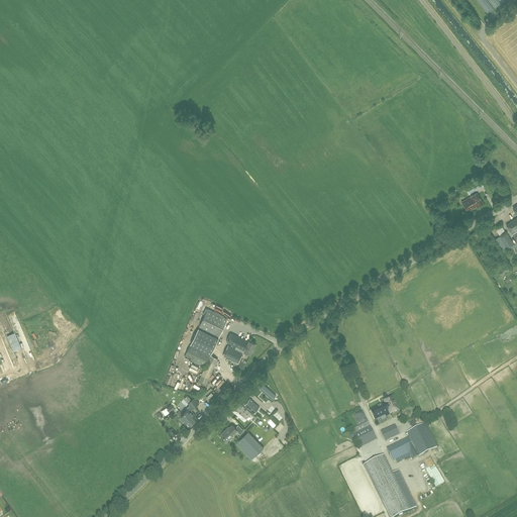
[(467,188),(471,194),(483,187),(480,181),(467,188)]
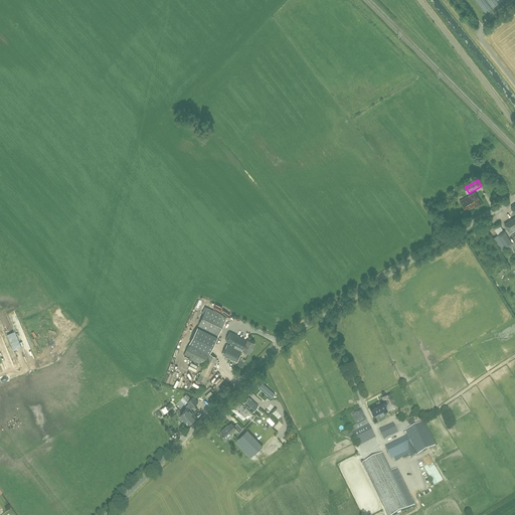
[(475,206),(482,203),(475,192),(469,195),(469,196),(460,201),(466,211),(475,206)]
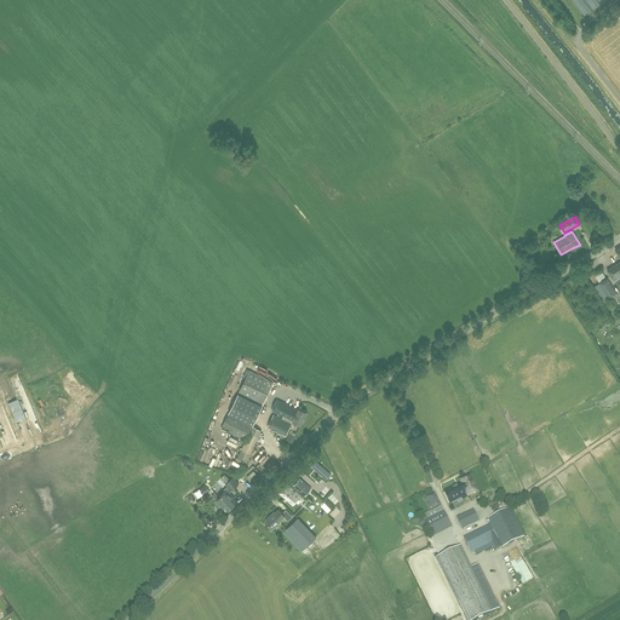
[(619,247),(615,251),(619,257),(619,262),(607,270),(614,280),(619,276),(619,247)]
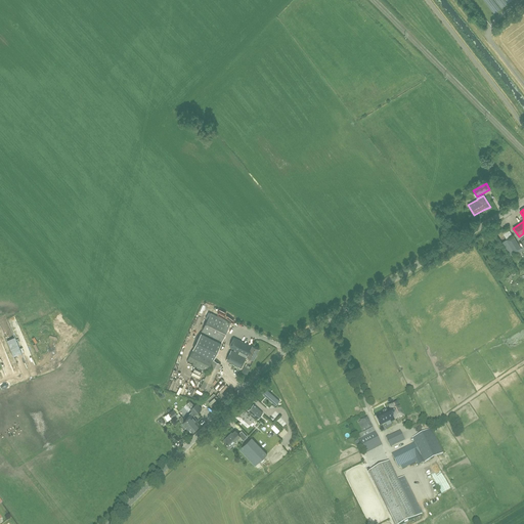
[(515,252),(517,255),(522,251),(521,249),(513,235),(507,239),(515,252)]
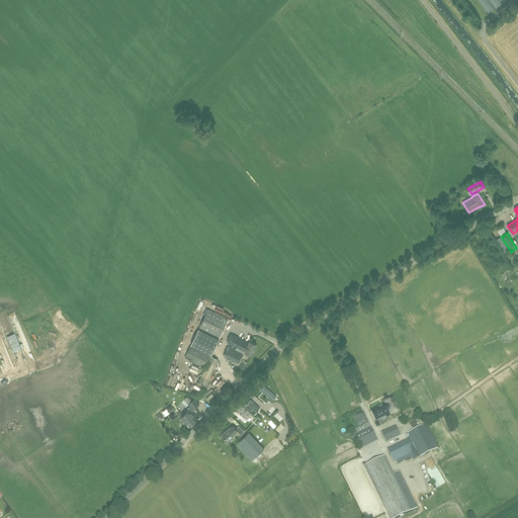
[(229,320),(208,310),(198,329),(219,339),(229,320)]
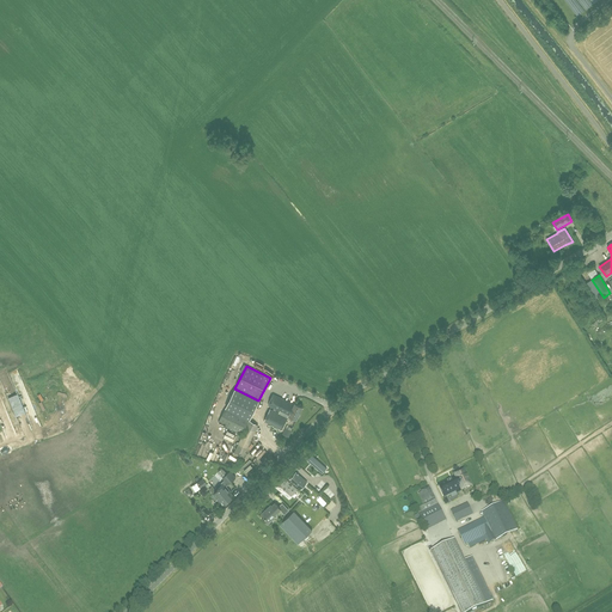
[(234,389),(219,422),(243,434),(258,401),(234,389)]
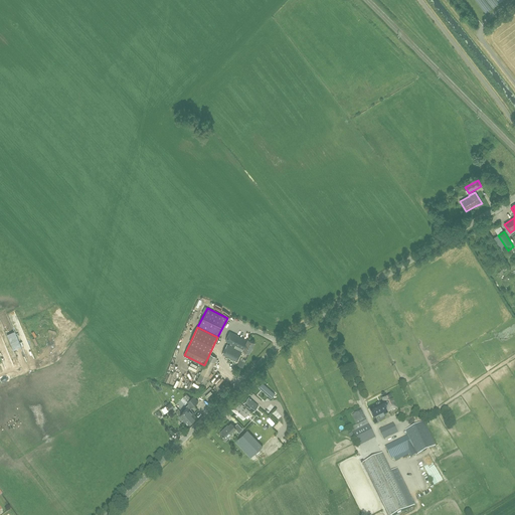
[(16,334),(15,330),(12,331),(18,345),(22,344),(17,334),(16,334)]
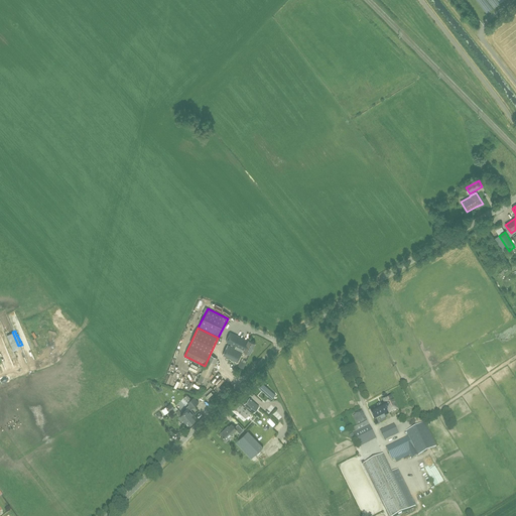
[(230,333),(226,342),(250,354),(255,343),(249,340),(248,342),(230,333)]
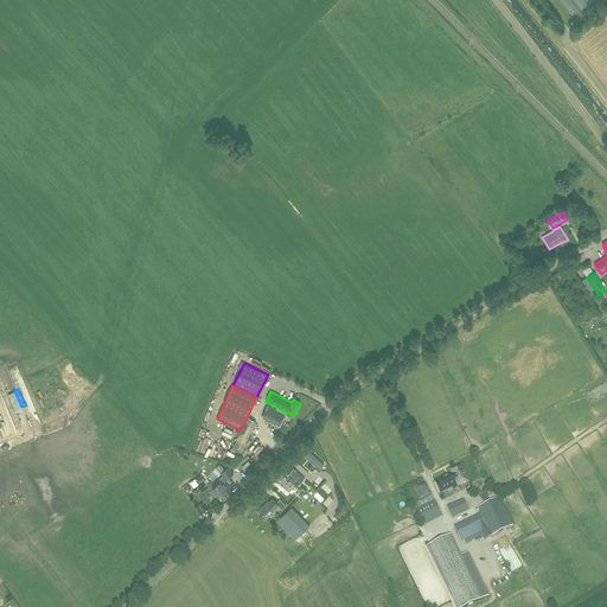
[(279,427),(285,415),(268,406),(262,417),(279,427)]
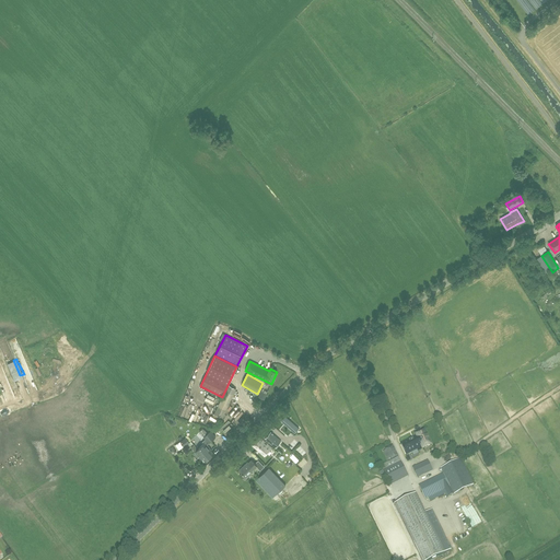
[(213,417),(221,420),(236,388),(229,385),(213,417)]
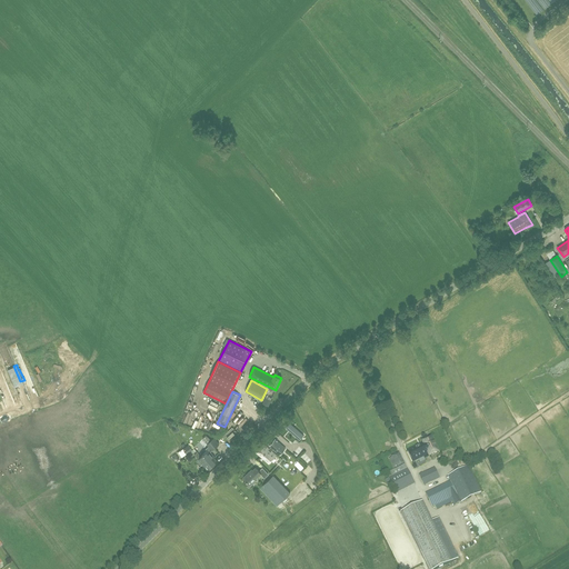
[(303,436),(289,422),(285,428),(299,440),(303,436)]
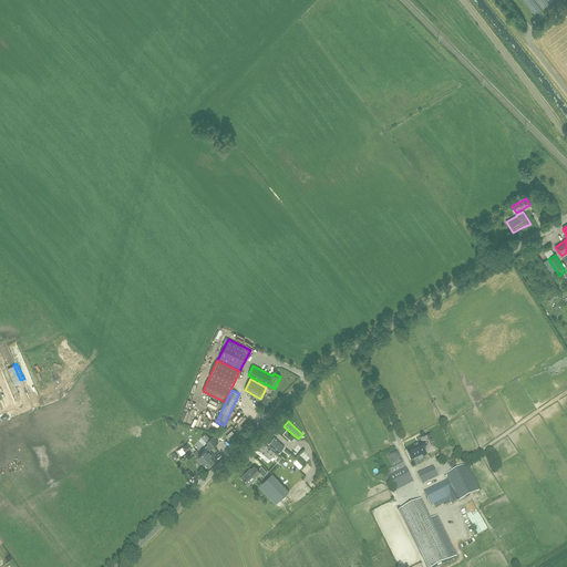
[(437,450),(430,435),(420,440),(421,442),(405,450),(411,461),(428,453),(428,454),(437,450)]
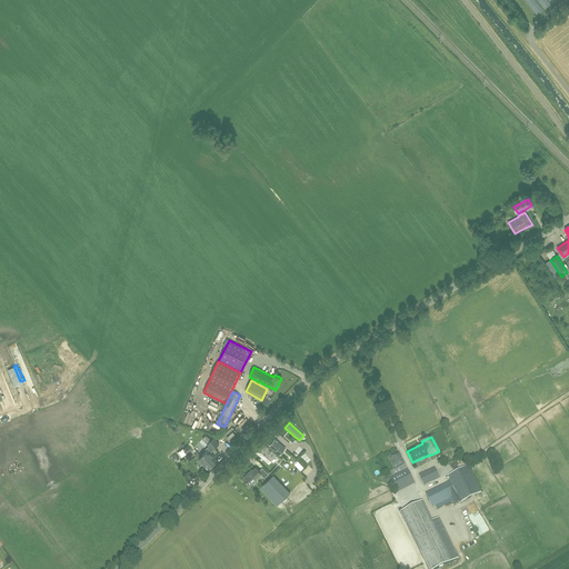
[(219,445),(213,439),(207,445),(209,447),(207,448),(208,450),(203,455),(207,458),(207,457),(210,461),(210,462),(212,466),(217,461),(212,456),(213,456),(210,452),(219,445)]
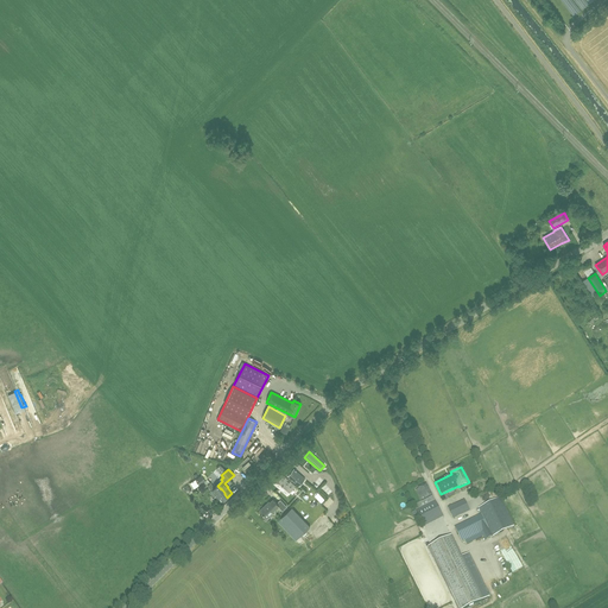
[(295,487),(290,482),(291,480),(298,487),(305,480),(293,469),(287,476),(289,477),(287,480),(282,475),(274,483),(279,488),(280,488),(283,491),(282,491),(287,495),(295,487)]
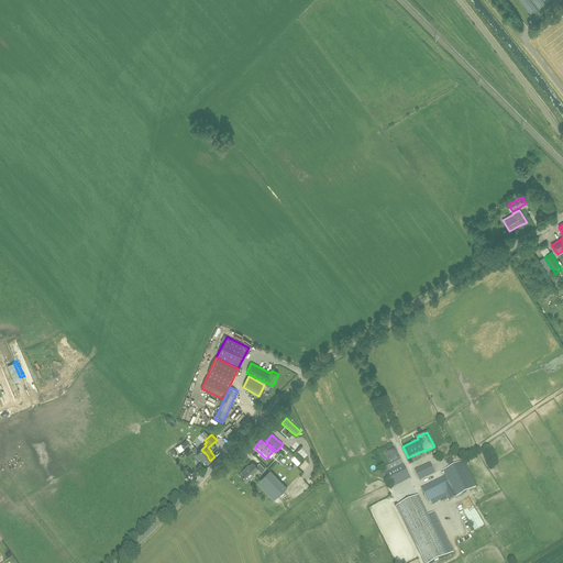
[(181,444),(185,449),(190,445),(187,440),(181,444)]
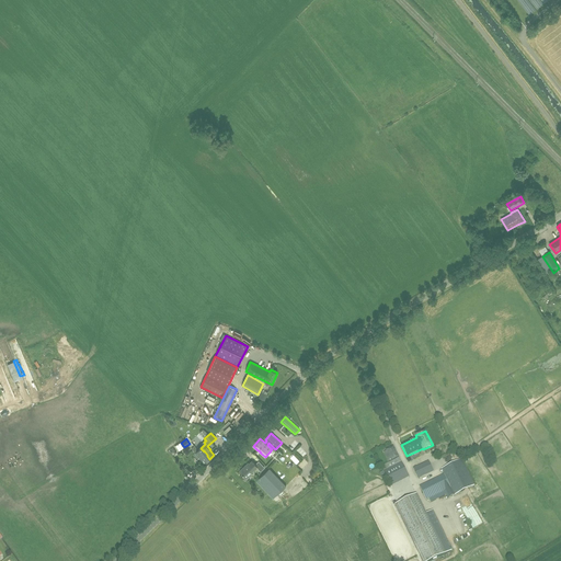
[(204,451),(201,448),(198,450),(194,445),(191,447),(195,453),(199,458),(201,457),(205,462),(209,459),(207,456),(207,455),(204,450),(204,451)]
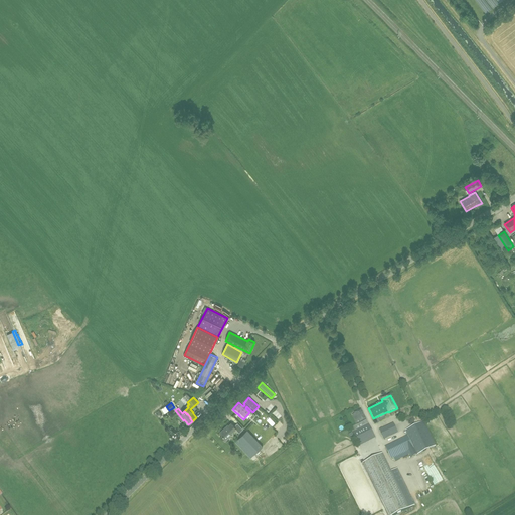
[(359,422),(365,419),(361,410),(354,413),(359,422)]
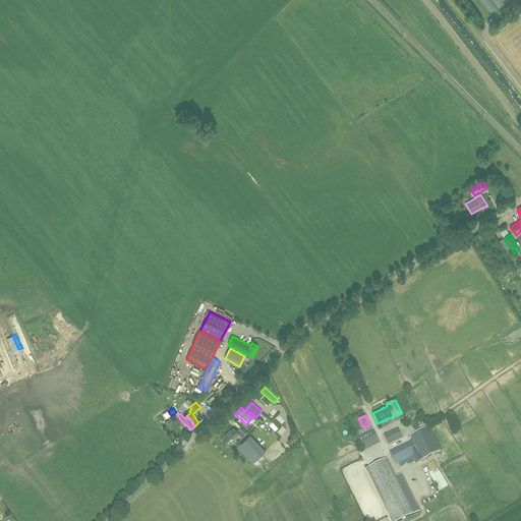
[(363,452),(380,443),(372,429),(370,424),(354,433),(356,438),(363,452)]
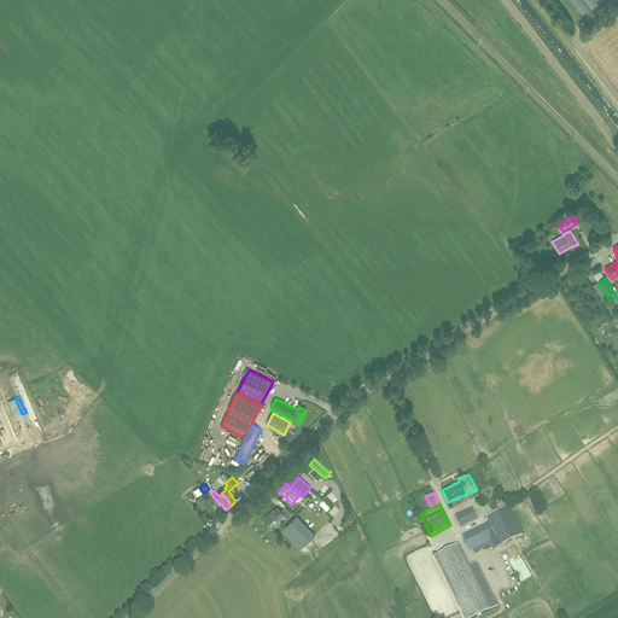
[(489,524),(462,537),(468,551),(491,540),(495,548),(522,535),(508,506),(487,517),(489,524)]
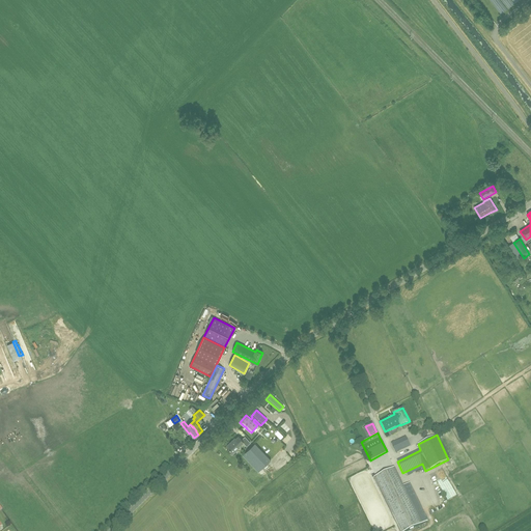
[(245,437),(242,440),(239,437),(238,437),(234,441),(233,440),(227,446),(229,448),(227,450),(232,456),(238,450),(236,449),(244,443),(247,446),(250,443),(245,437)]
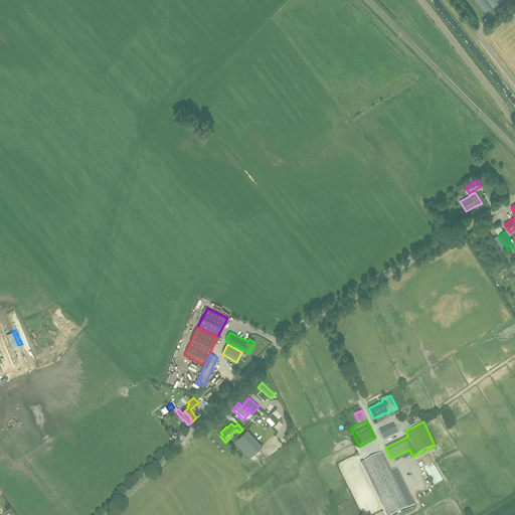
[(397,433),(393,423),(379,431),(384,440),(397,433)]
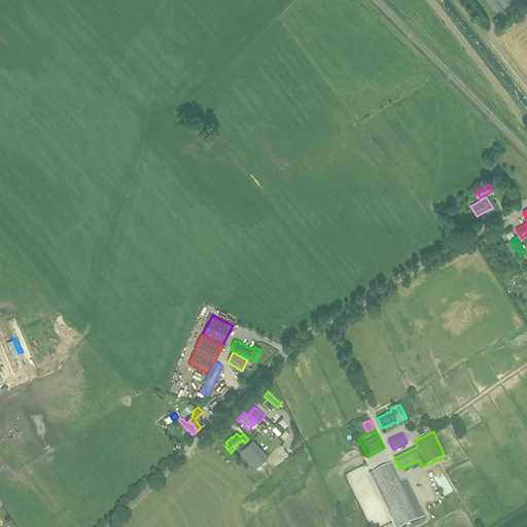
[(256,468),(268,457),(252,441),(241,452),(256,468)]
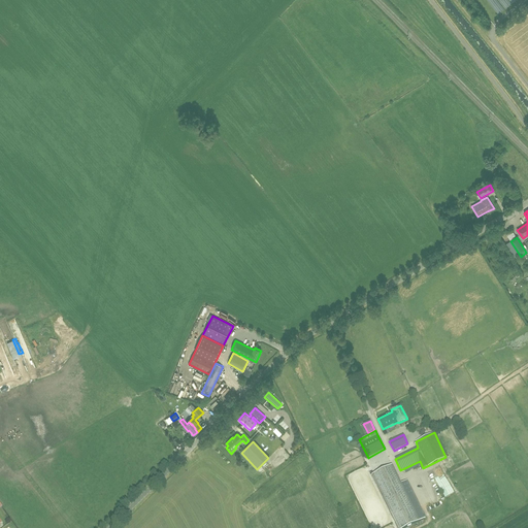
[(428,471),(431,482),(442,479),(442,477),(447,475),(442,464),(435,466),(436,469),(428,471)]
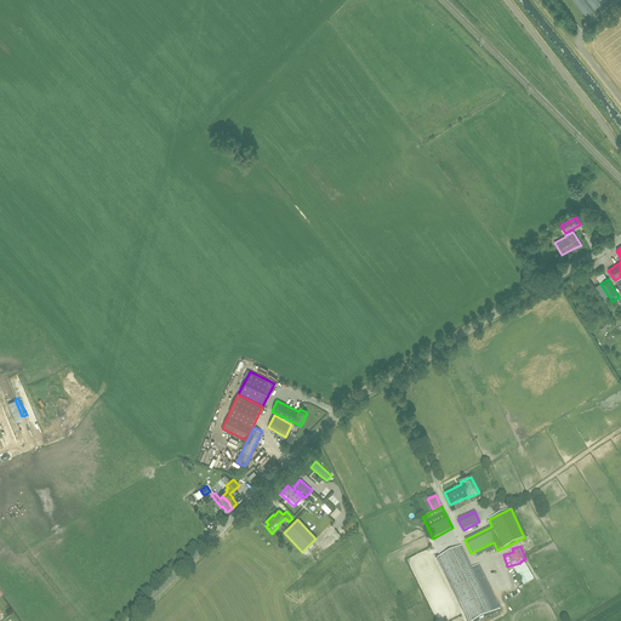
[(461,547),(438,560),(471,620),(478,620),(496,611),(461,547)]
